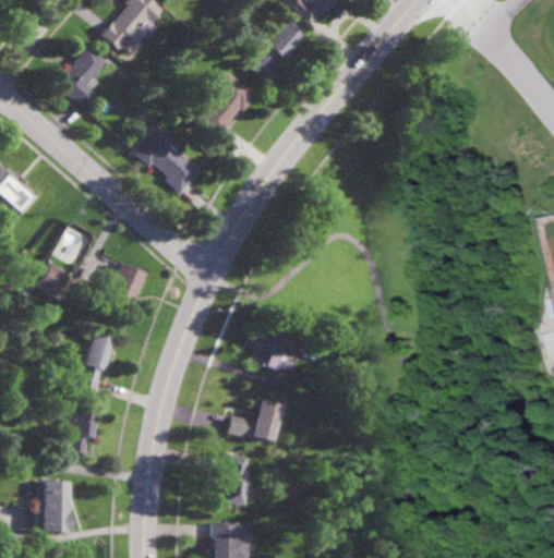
[(153,24),(158,28),(149,37),(146,35),(142,40),(145,43),(134,56),(124,47),(120,51),(101,35),(113,22),(115,23),(130,5),(127,2),(128,0),(153,0),(165,11),(153,24)]
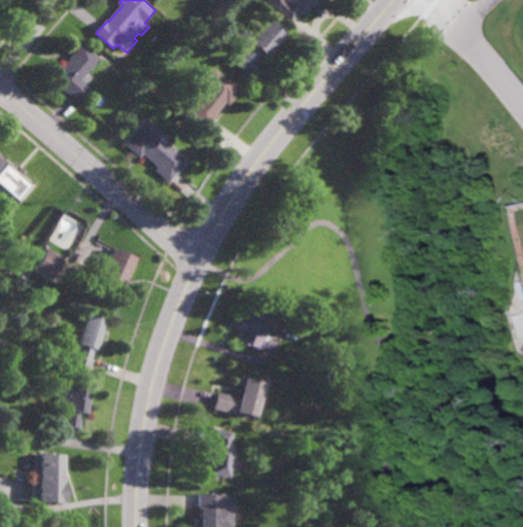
[(318,0),(312,8),(311,7),(303,15),(301,13),(290,26),(266,3),(268,0),(318,0)]
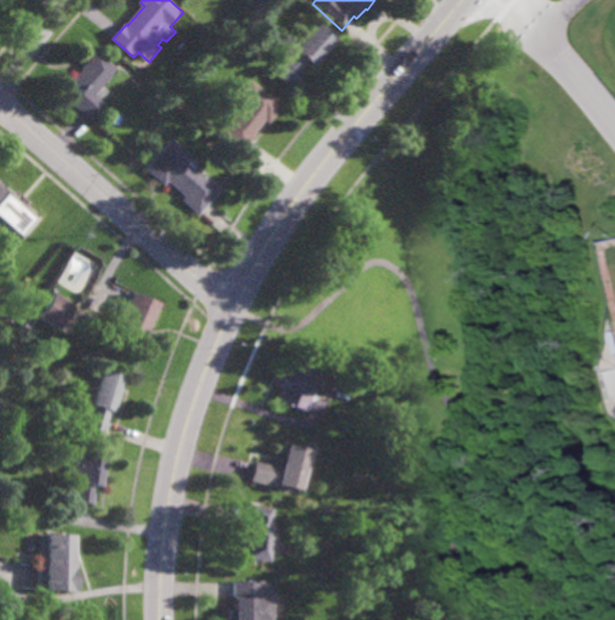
[(314,68),(310,65),(305,72),(306,73),(292,89),(274,73),(294,50),(295,51),(319,24),(337,40),(314,68)]
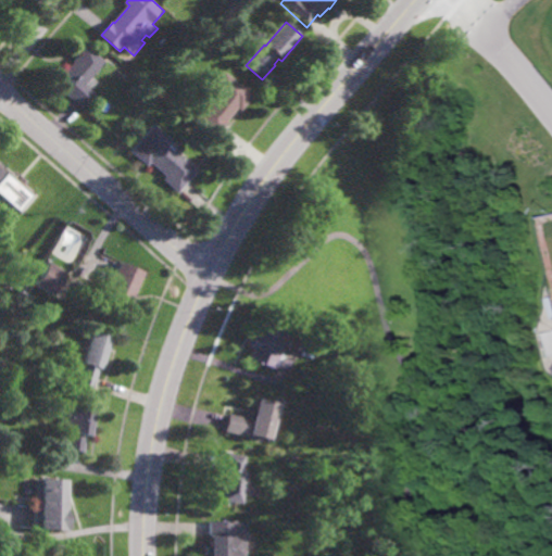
[(87,110),(58,84),(76,62),(75,61),(89,45),(108,62),(88,85),(100,96),(87,110)]
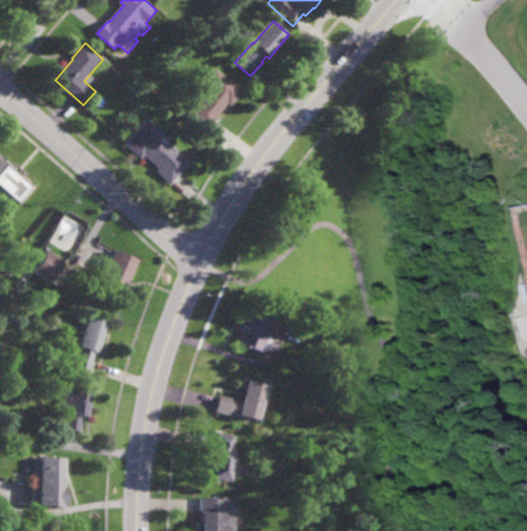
[(232,106),(229,103),(219,116),(220,116),(209,131),(190,115),(211,87),(205,83),(217,68),(245,90),(232,106)]
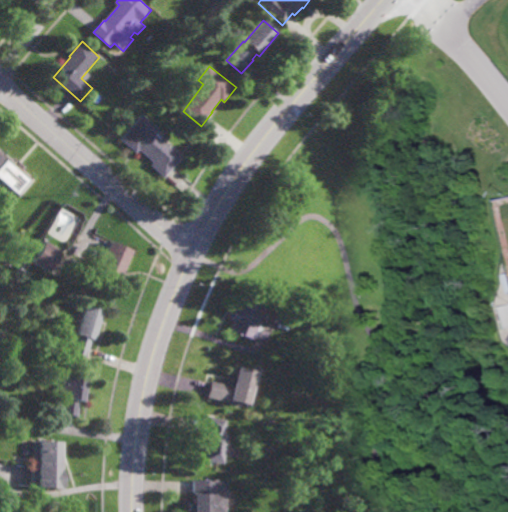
[(184,155),(167,176),(153,164),(155,161),(141,148),(138,152),(122,138),(143,114),(159,128),(156,131),(184,155)]
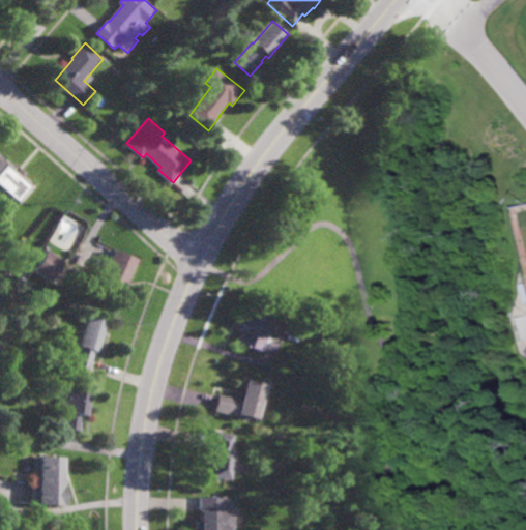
[(0,152),(5,157),(19,169),(21,166),(28,172),(25,175),(35,183),(20,202),(0,184),(0,152)]
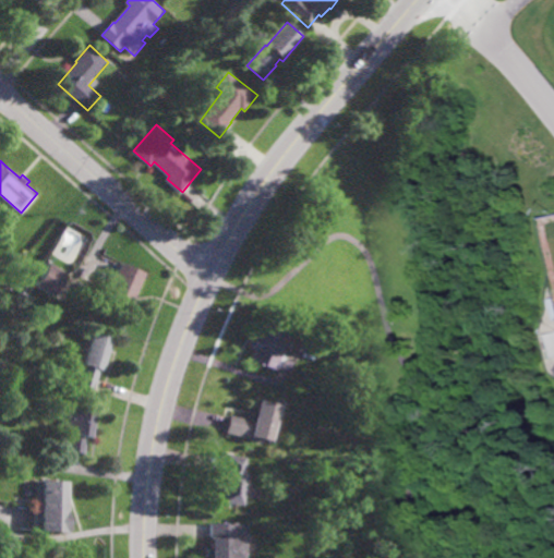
[(128,318),(105,307),(115,287),(113,287),(124,261),(148,271),(128,318)]
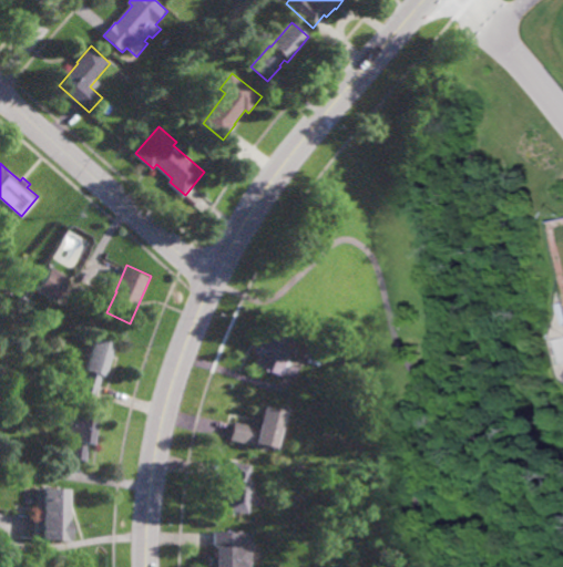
[(71,277),(51,267),(39,292),(59,301),(71,277)]
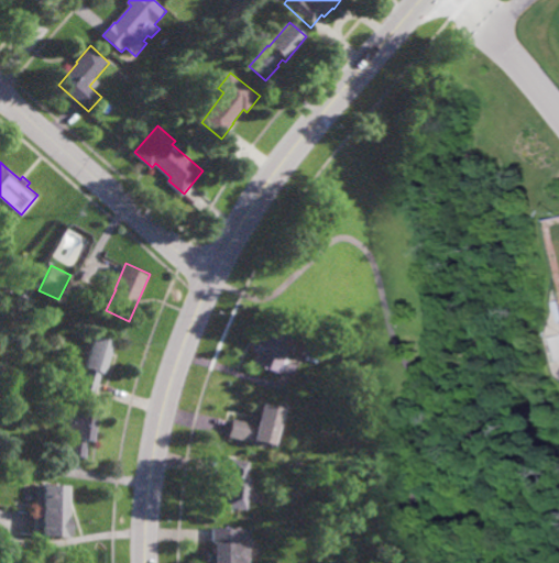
[(280,355),(286,357),(281,372),(275,370),(273,374),(252,365),(258,352),(253,351),(259,338),(261,339),(266,324),(288,333),(280,355)]
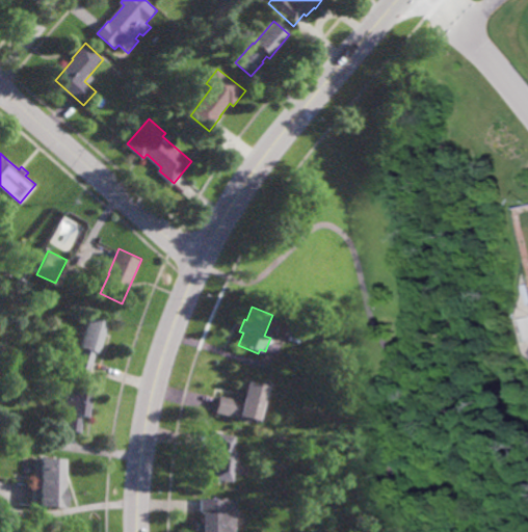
[(101,353),(97,352),(90,374),(73,368),(76,356),(69,353),(72,344),(79,347),(89,312),(111,319),(101,353)]
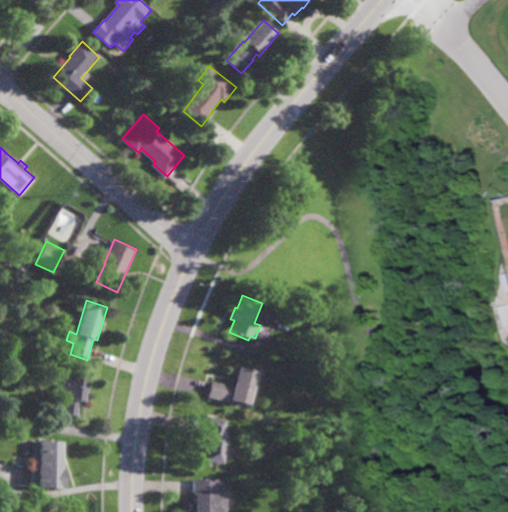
[(247,405),(236,402),(236,404),(209,397),(213,380),(227,384),(229,379),(234,380),(238,366),(256,370),(247,405)]
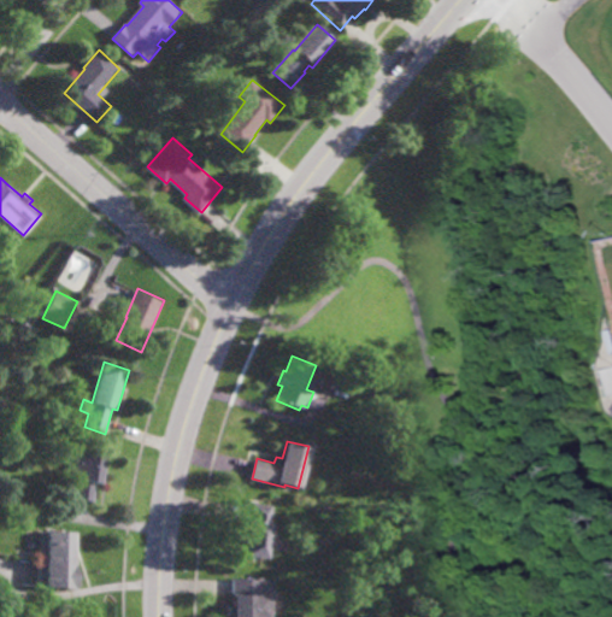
[(103,483),(98,482),(95,501),(72,498),(81,446),(109,451),(103,483)]
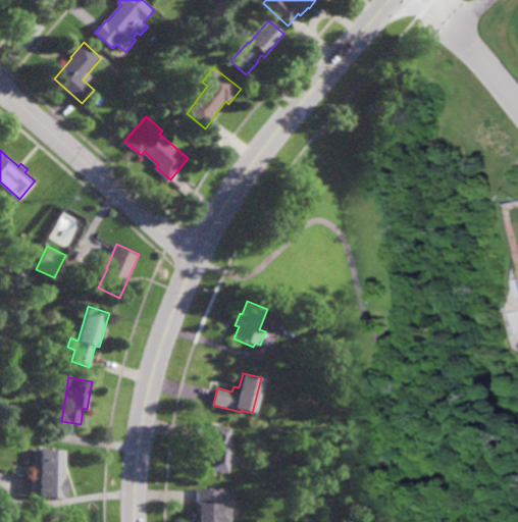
[(232,428),(229,453),(238,454),(240,457),(239,464),(236,466),(227,465),(227,472),(207,469),(208,460),(207,460),(209,450),(210,450),(212,440),(213,440),(215,425),(232,428)]
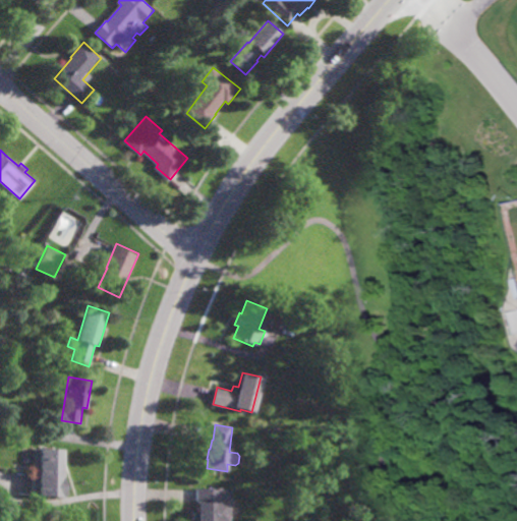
[(66,497),(35,496),(37,448),(68,450),(66,497)]
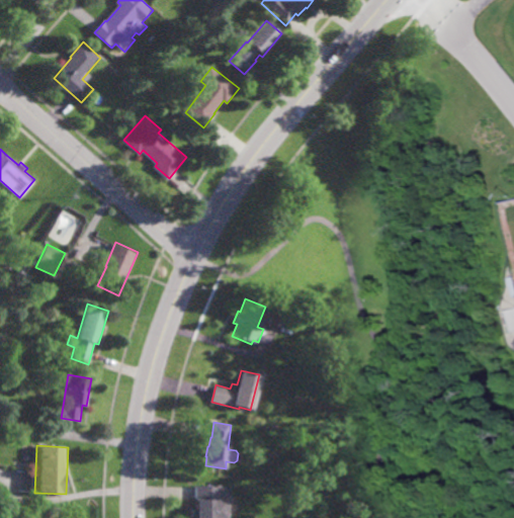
[(233,486),(233,502),(228,502),(228,517),(197,517),(197,486),(216,486),(216,485),(220,486),(233,486)]
